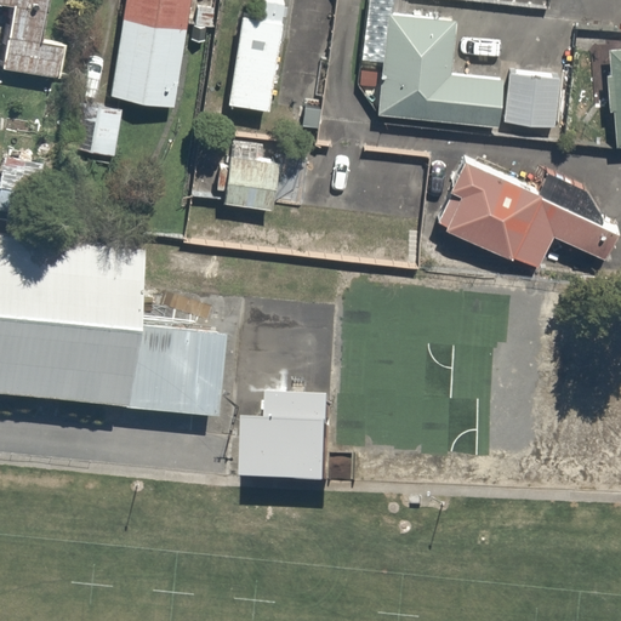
[(0,0),(0,69),(60,81),(64,43),(41,36),(47,0),(0,0)]
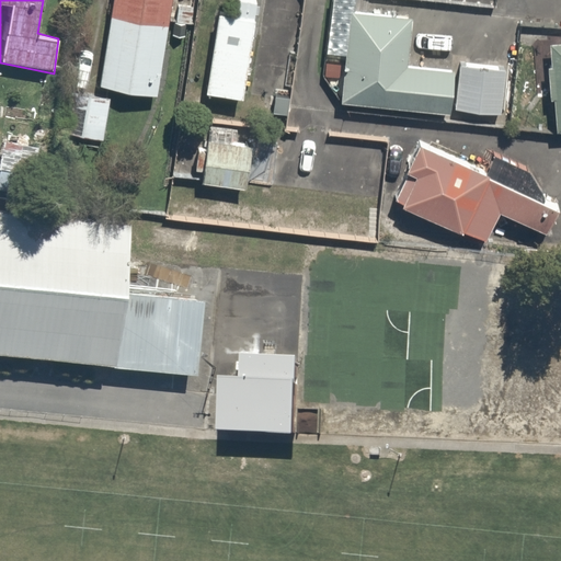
[(173,0),(113,0),(98,86),(156,96),(173,0)]
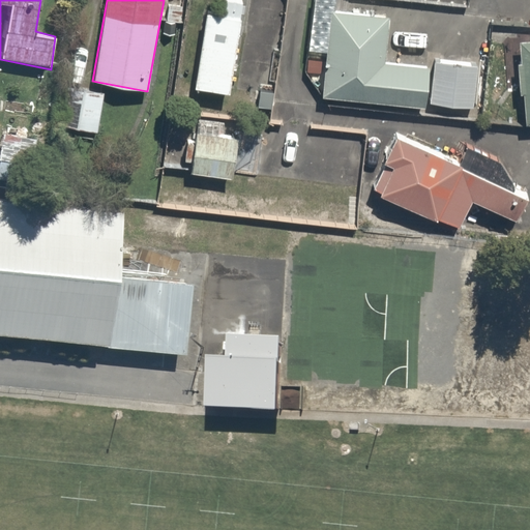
[(232,93),(243,0),(222,0),(221,12),(205,10),(196,88),(232,93)]
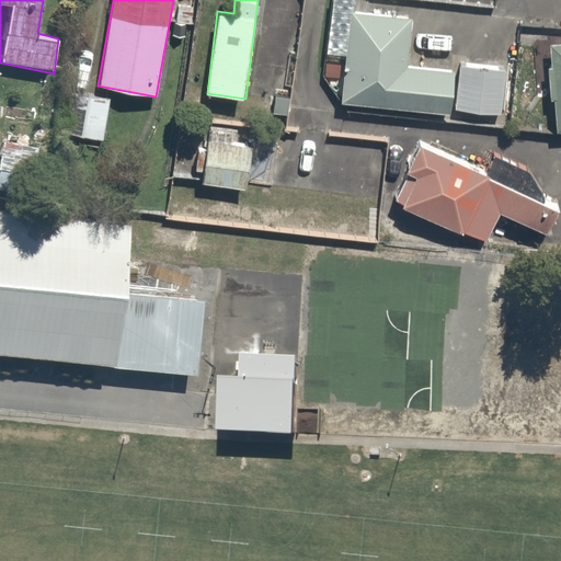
[(413,20),(351,12),(340,103),(497,123),(505,63),(461,58),(460,69),(408,63),(413,20)]
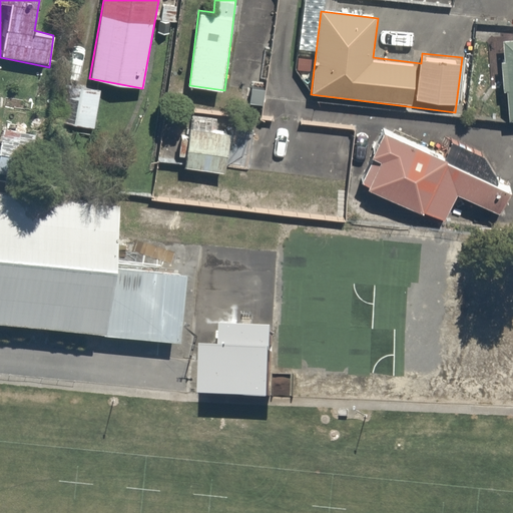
[(512,42),(500,44),(509,124),(512,123),(512,42)]
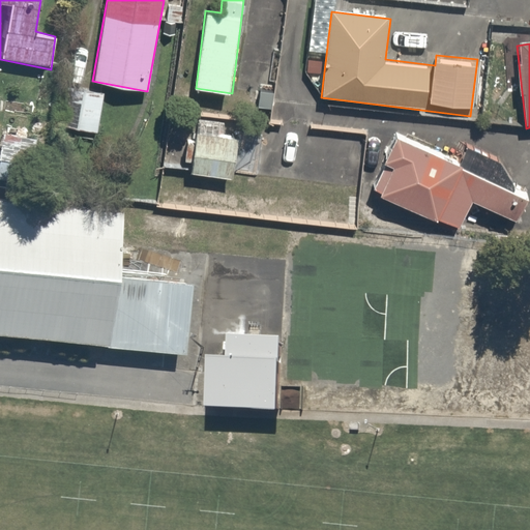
[(108,93),(71,84),(60,124),(97,135),(108,93)]
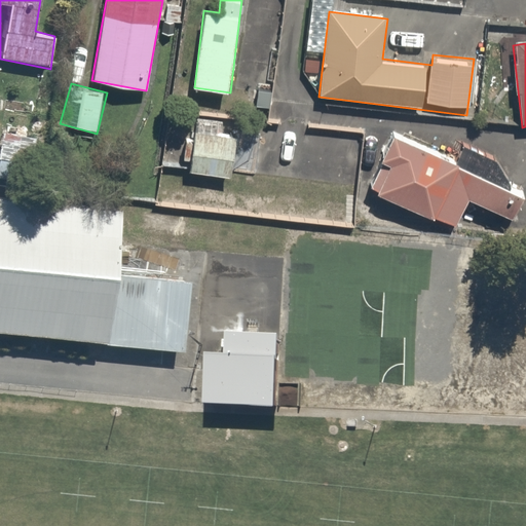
[(238,120),(199,117),(194,170),(233,174),(238,120)]
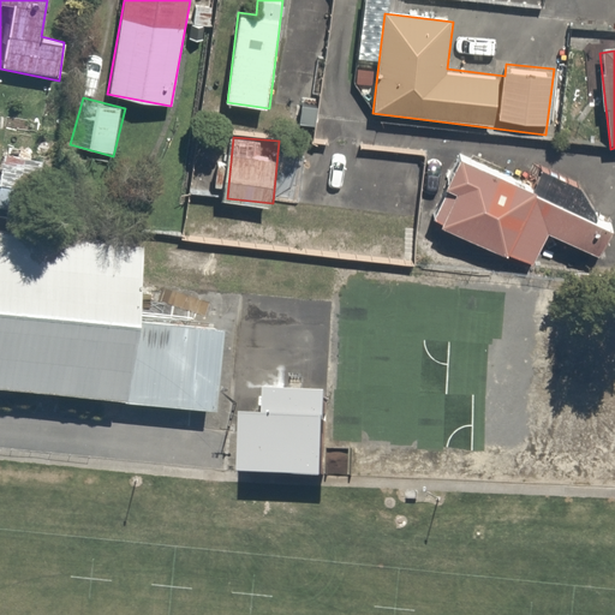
[(611,222),(458,151),(427,219),(526,263),(543,228),(598,252),(611,222)]
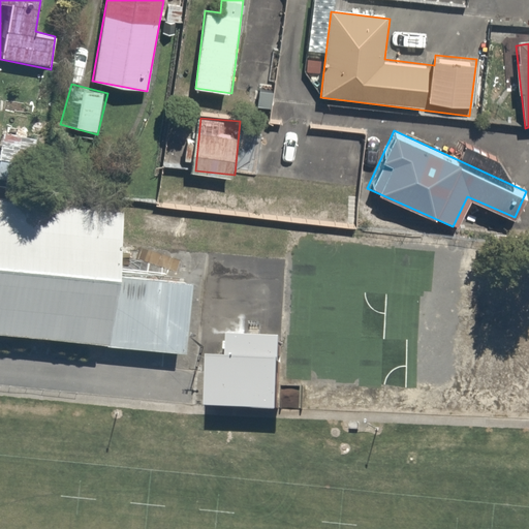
[(37,141),(0,135),(0,177),(32,181),(37,141)]
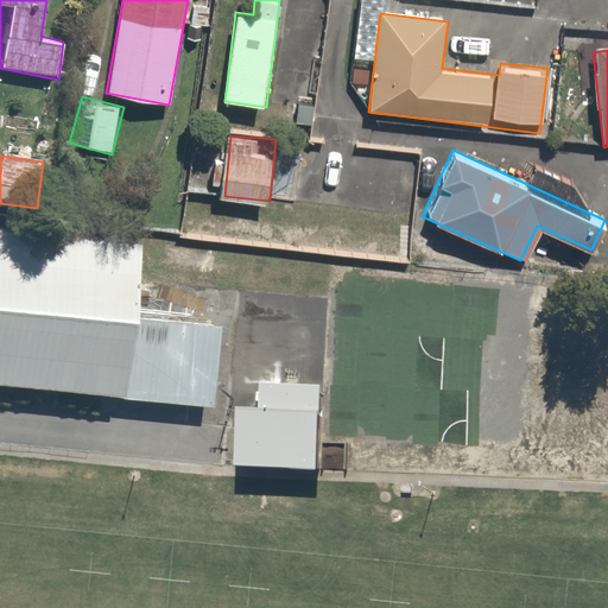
[(122,233),(0,221),(0,374),(108,385),(122,233)]
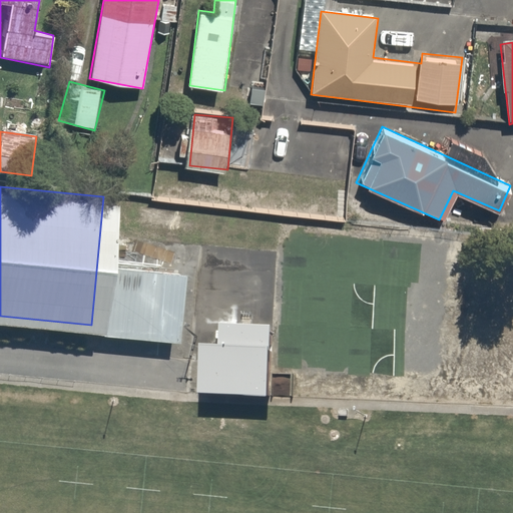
[(225,354),(206,352),(203,394),(269,397),(273,331),(227,328),(225,354)]
